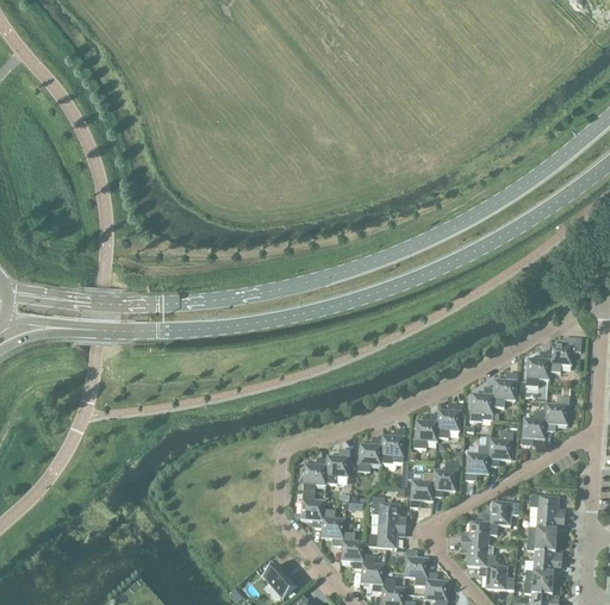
[(551,342),(549,350),(551,350),(549,370),(560,370),(561,363),(572,365),(572,350),(579,351),(580,337),(561,336),(561,343),(551,342)]
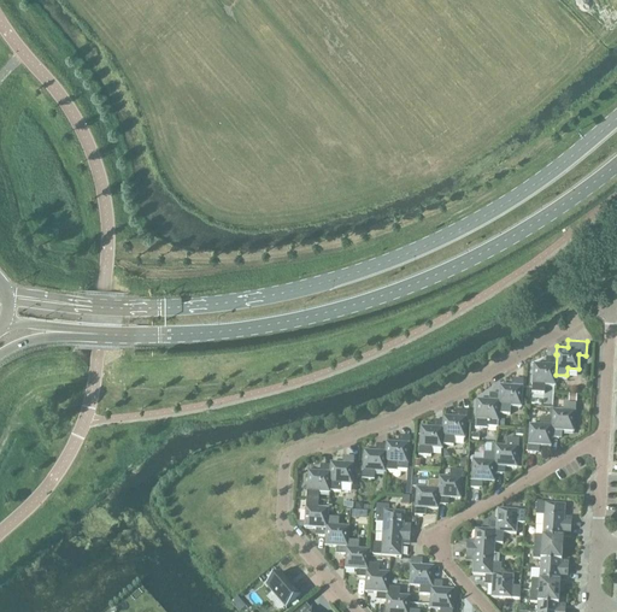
[(557,354),(556,354),(548,354),(548,362),(534,360),(532,389),(544,389),(545,382),(556,383),(556,375),(557,354)]
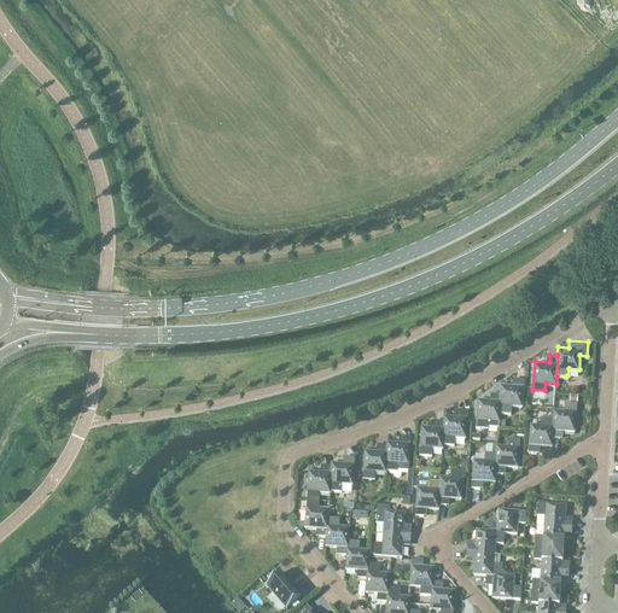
[(501,383),(500,391),(501,391),(500,410),(511,412),(512,403),(523,404),(524,377),(516,375),(516,384),(501,383)]
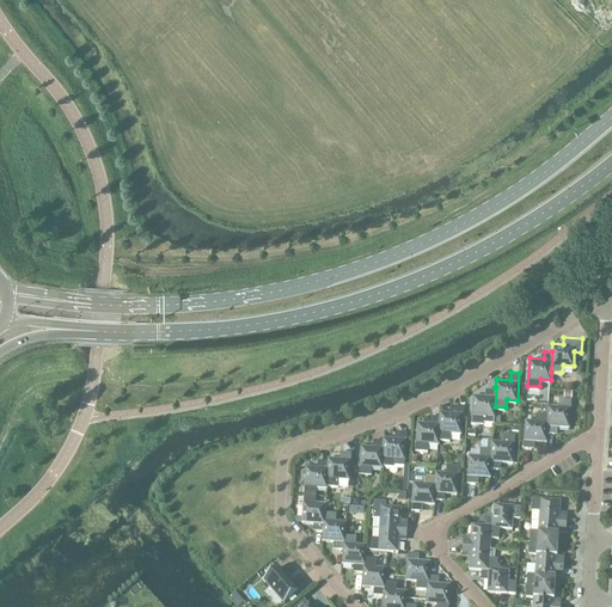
[(496,387),(495,387),(488,386),(488,394),(473,393),(471,421),(483,422),(483,420),(494,421),(494,420),(495,412),(495,406),(496,387)]
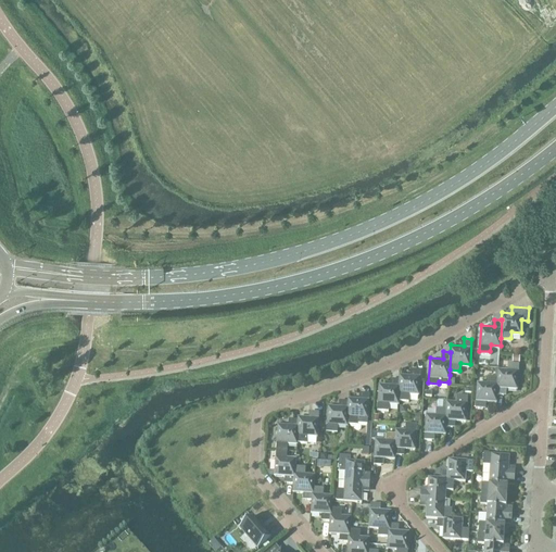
[(497,366),(497,374),(496,391),(497,392),(504,392),(504,386),(517,387),(519,361),(508,360),(507,367),(497,366)]
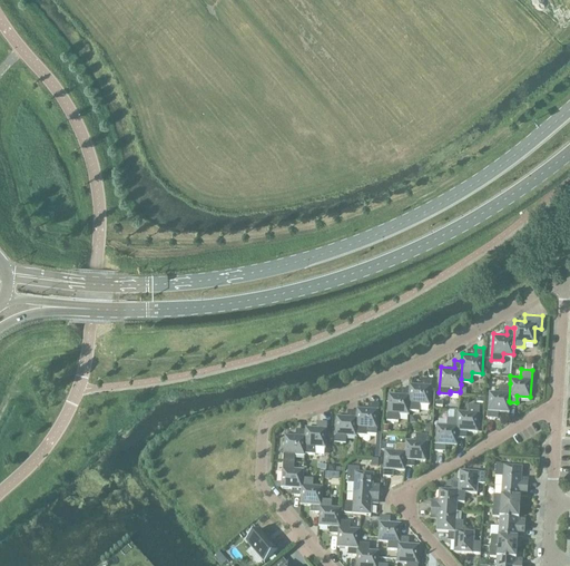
[(410,381),(409,386),(410,386),(408,408),(409,408),(419,409),(420,401),(430,402),(431,377),(423,376),(423,382),(410,381)]
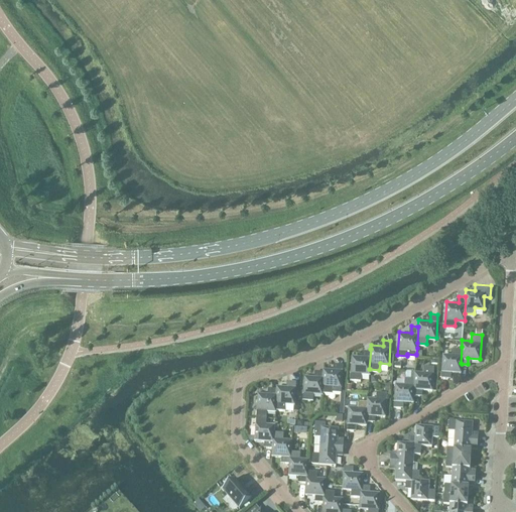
[(462,347),(453,346),(452,353),(442,352),(441,375),(448,376),(448,370),(461,371),(462,364),(461,363),(462,347)]
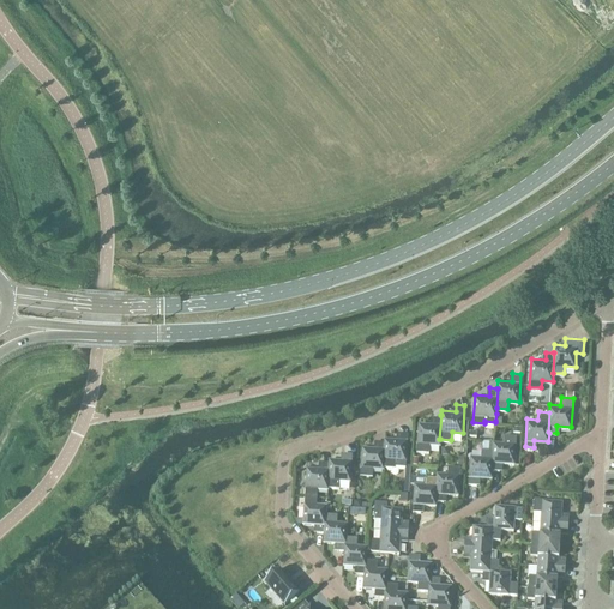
[(441,415),(440,415),(434,415),(433,422),(419,421),(416,450),(428,451),(429,441),(440,442),(440,439),(439,439),(441,415)]
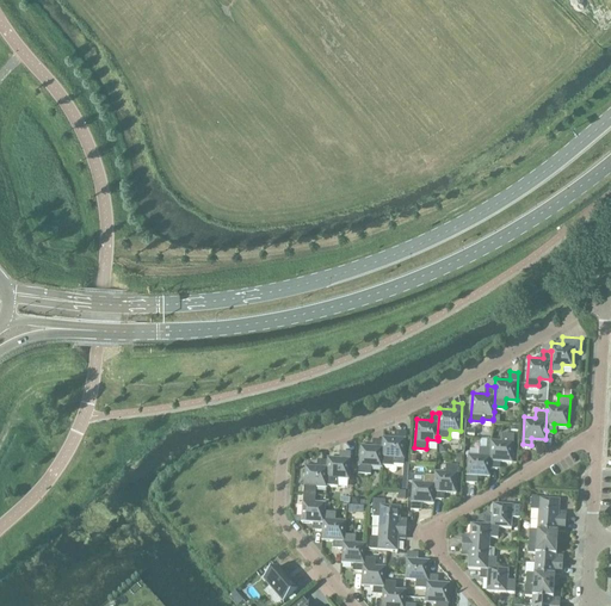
[(382,434),(382,437),(383,437),(381,463),(382,463),(403,464),(406,428),(397,428),(397,436),(382,434)]
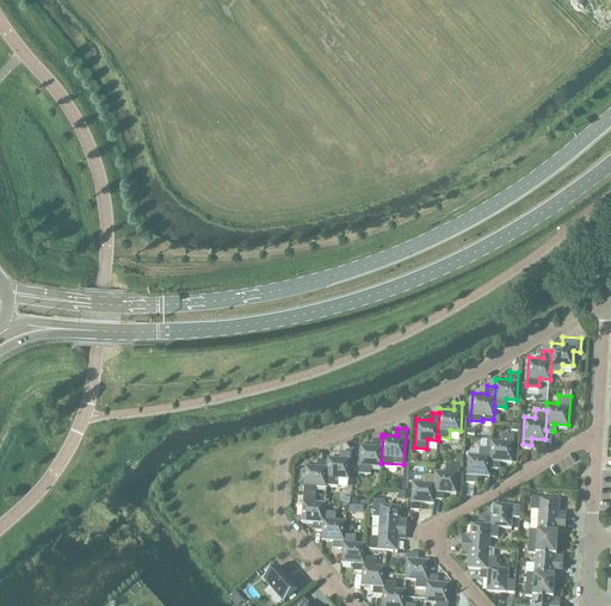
[(491,438),(491,446),(489,465),(491,465),(497,465),(498,458),(512,459),(514,432),(503,431),(501,439),(491,438)]
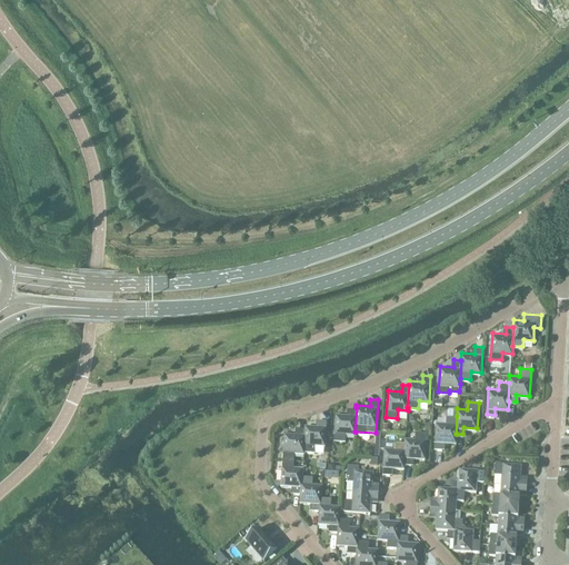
[(357,407),(356,407),(350,407),(349,414),(336,413),(333,439),(346,439),(346,433),(356,433),(356,432),(355,432),(357,407)]
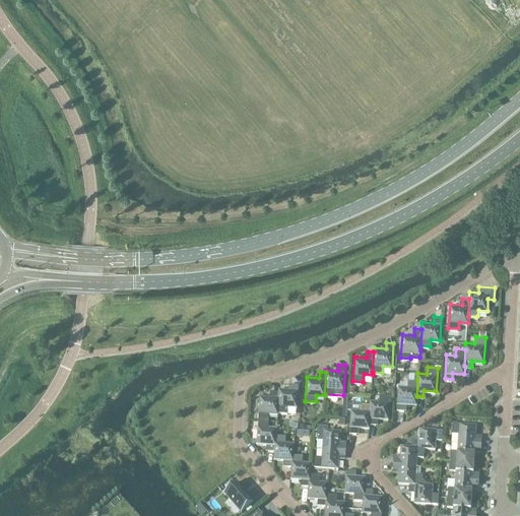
[(417,380),(408,379),(407,385),(398,385),(397,408),(404,408),(404,402),(416,403),(417,396),(416,396),(417,380)]
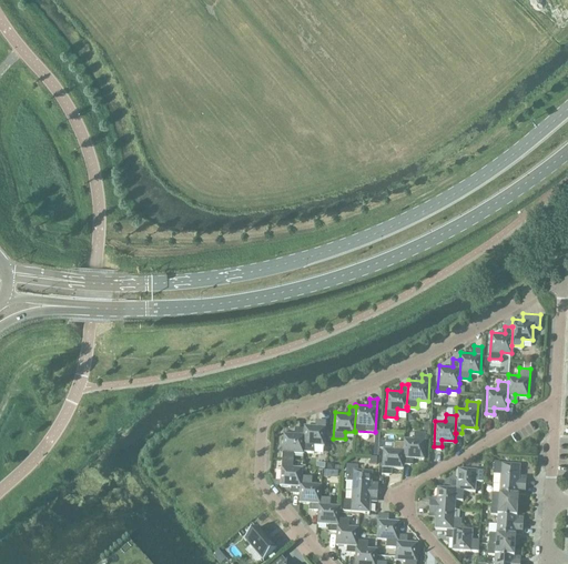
[(304,423),(304,425),(305,425),(303,450),(304,450),(314,450),(314,443),(324,443),(326,418),(318,418),(317,424),(304,423)]
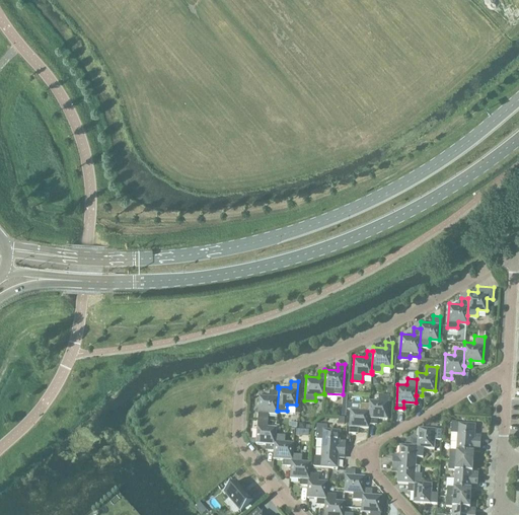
[(260,393),(257,417),(268,418),(269,412),(278,412),(278,411),(277,411),(279,388),(278,388),(272,388),(272,394),(260,393)]
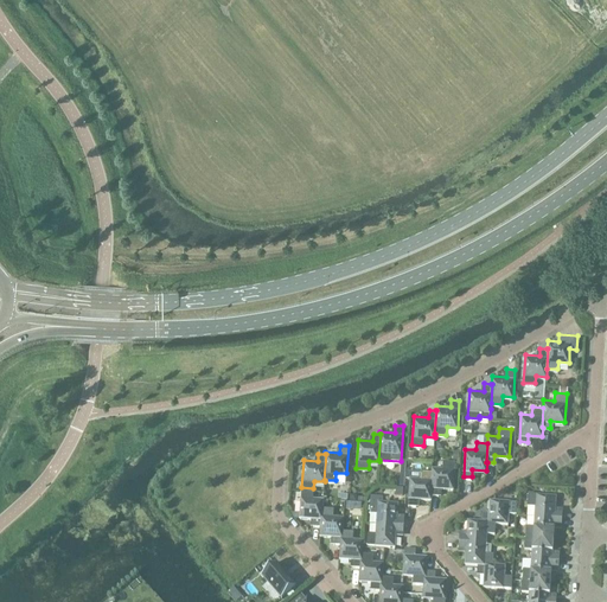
[(432,466),(432,469),(433,469),(430,493),(432,493),(439,493),(439,486),(453,487),(455,459),(443,459),(442,466),(432,466)]
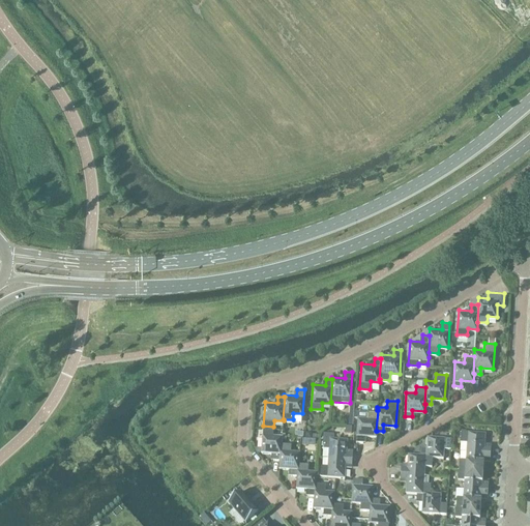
[(355,409),(355,415),(358,415),(356,440),(363,440),(363,434),(376,435),(377,431),(376,431),(378,410),(377,410),(355,409)]
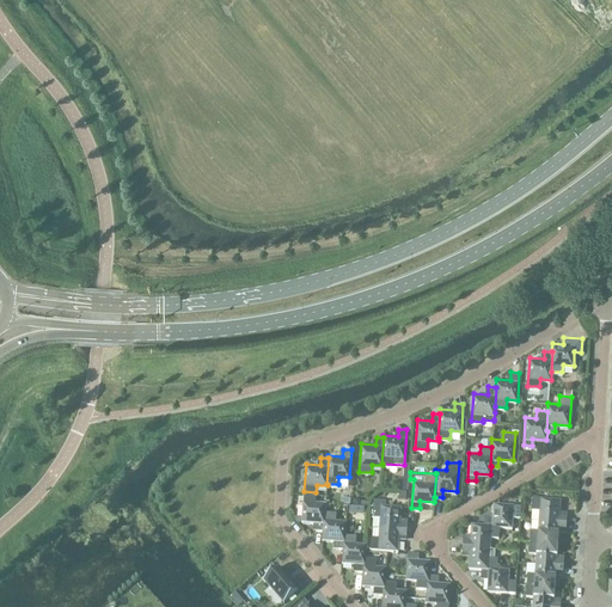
[(316,528),(323,528),(324,528),(325,509),(325,510),(326,504),(326,501),(316,500),(316,492),(304,491),(301,520),(317,521),(316,528)]
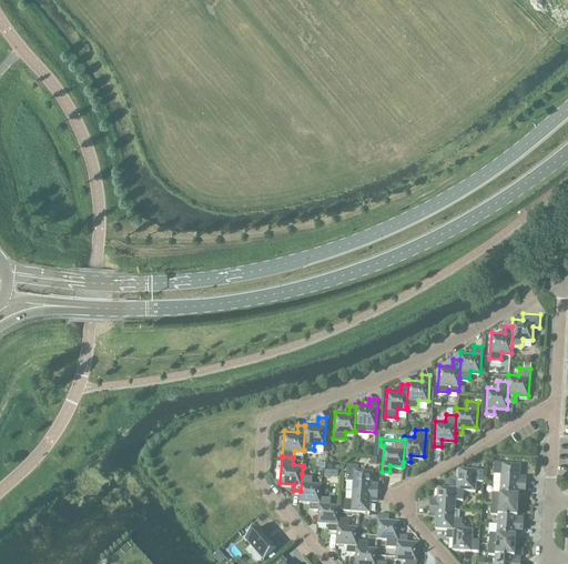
[(500,472),(500,482),(526,483),(526,476),(519,475),(520,462),(494,461),(494,472),(500,472)]
